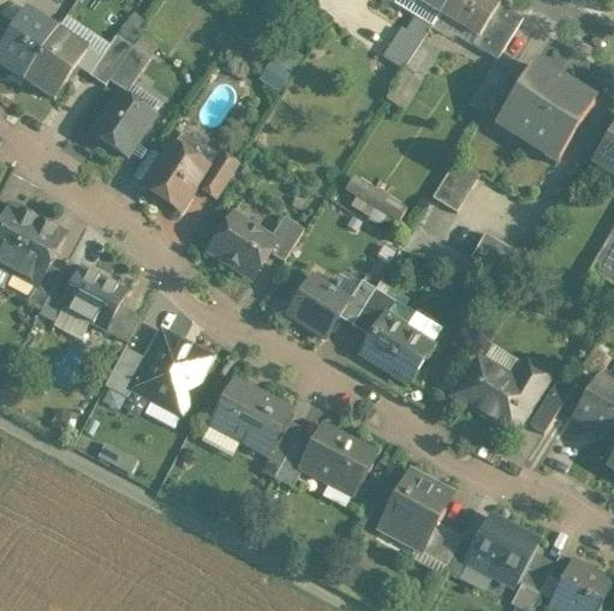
[(0,16),(10,0),(0,0),(0,16)]
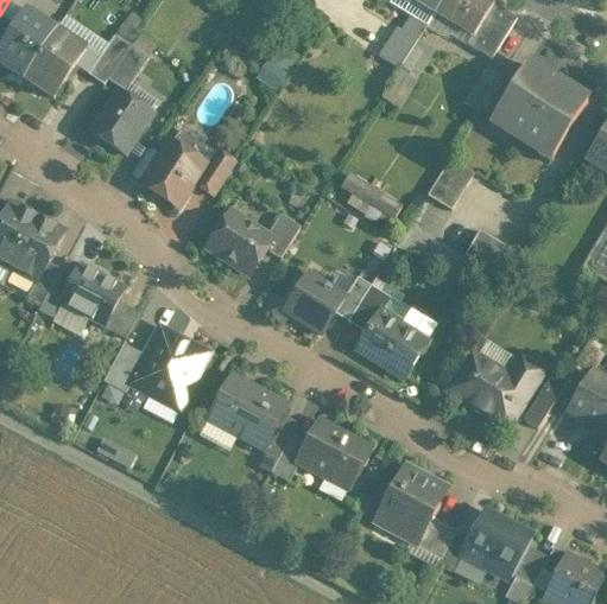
[(416,0),(434,11),(440,0),(416,0)]
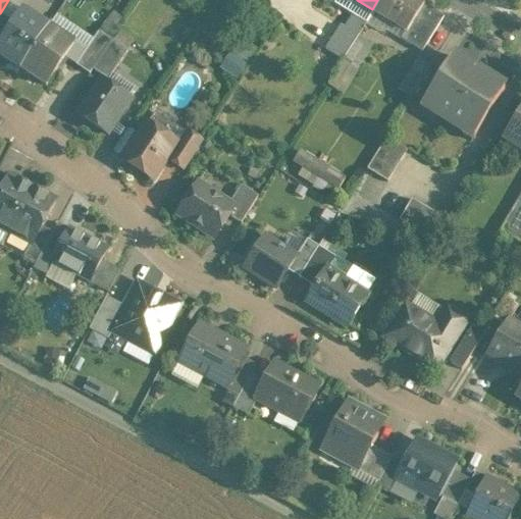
[(422,2),(419,0),(377,0),(372,9),(404,29),(405,30),(422,2)]
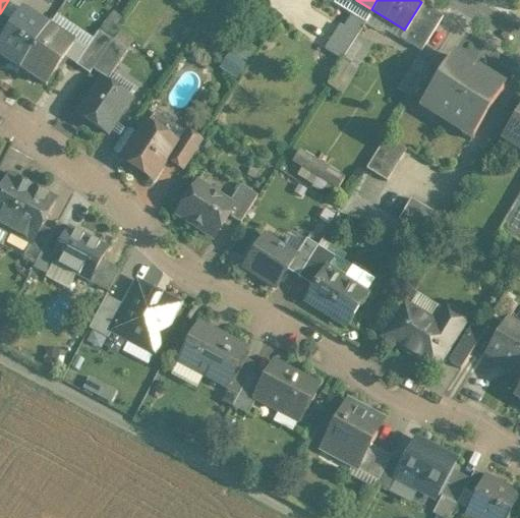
[(421,2),(404,30),(403,29),(399,36),(419,49),(442,14),(421,2)]
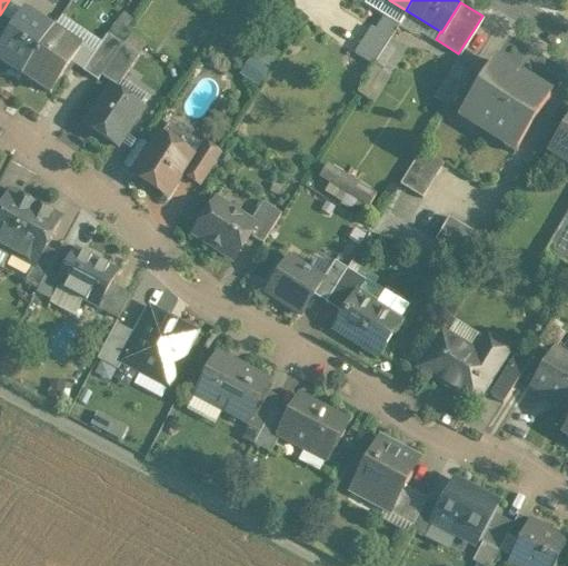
[(22,9),(0,42),(0,58),(21,72),(50,28),(22,9)]
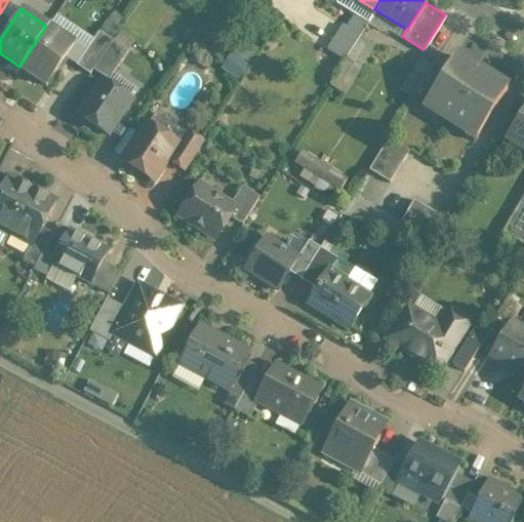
[(354,11),(345,26),(359,34),(360,33),(367,21),(354,11)]
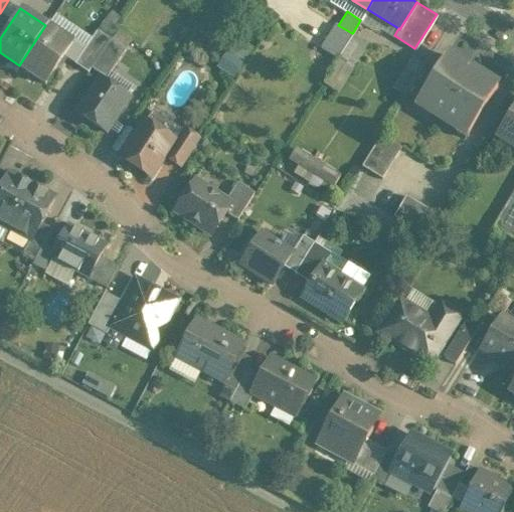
[(338,25),(335,22),(328,32),(346,43),(352,33),(338,25)]
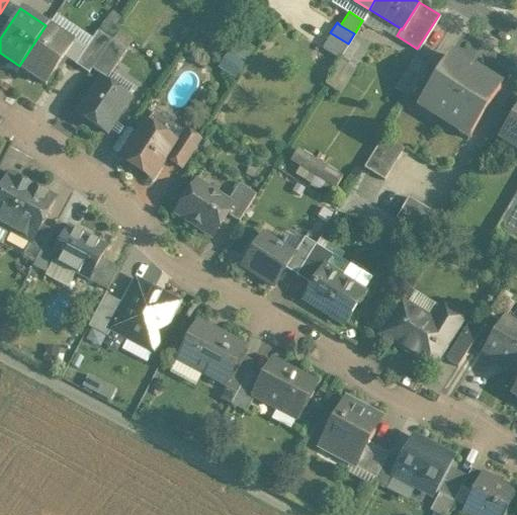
[(46,25),(19,66),(45,82),(72,41),(46,25)]
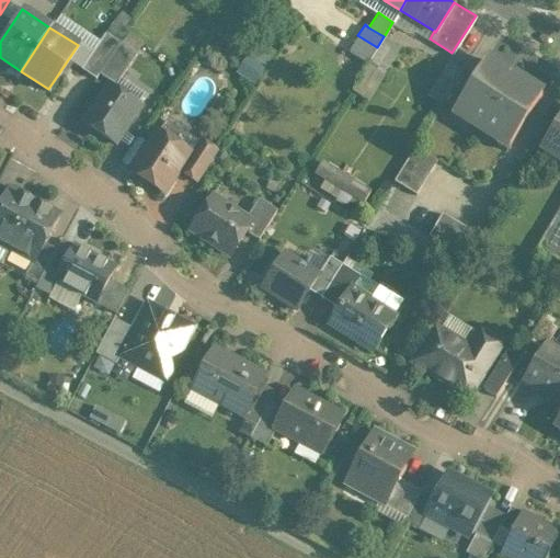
[(104,31),(80,67),(94,77),(99,71),(120,41),(104,31)]
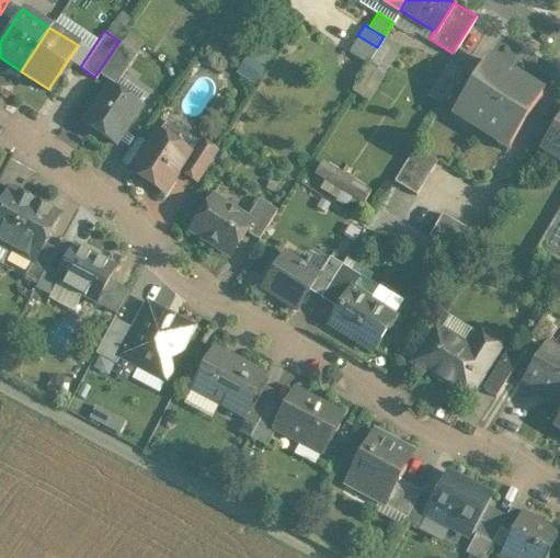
[(377,47),(357,35),(349,50),(367,61),(367,63),(377,47)]
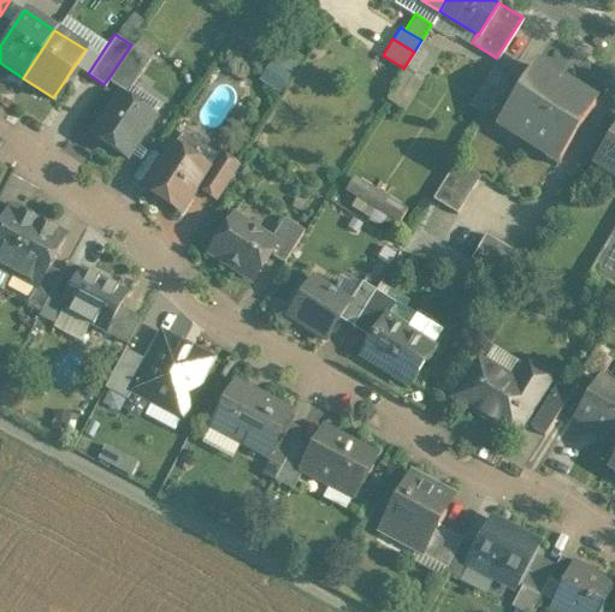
[(439,49),(423,39),(421,40),(414,52),(431,63),(439,49)]
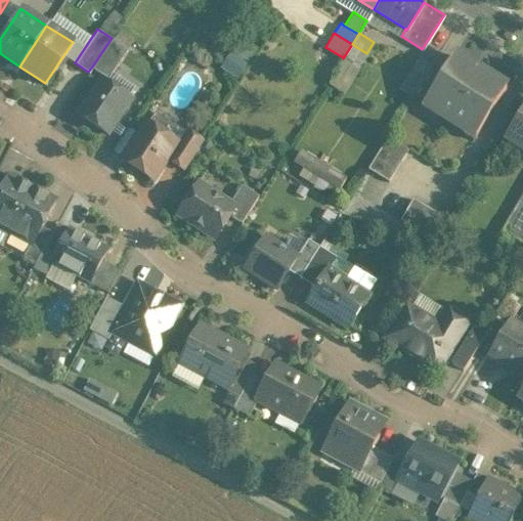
[(112,38),(92,67),(107,78),(127,48),(112,38)]
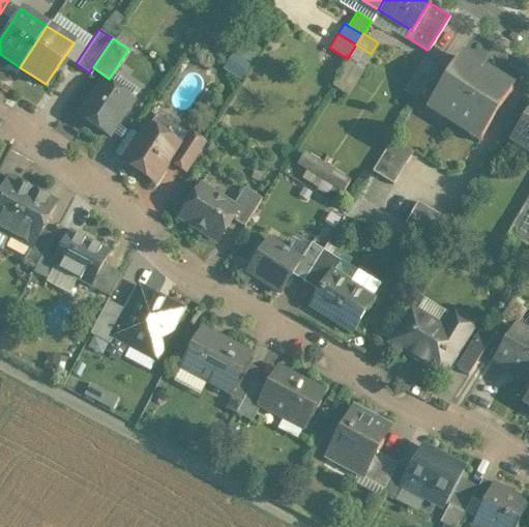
[(371,54),(356,45),(347,59),(347,58),(346,59),(361,68),(371,54)]
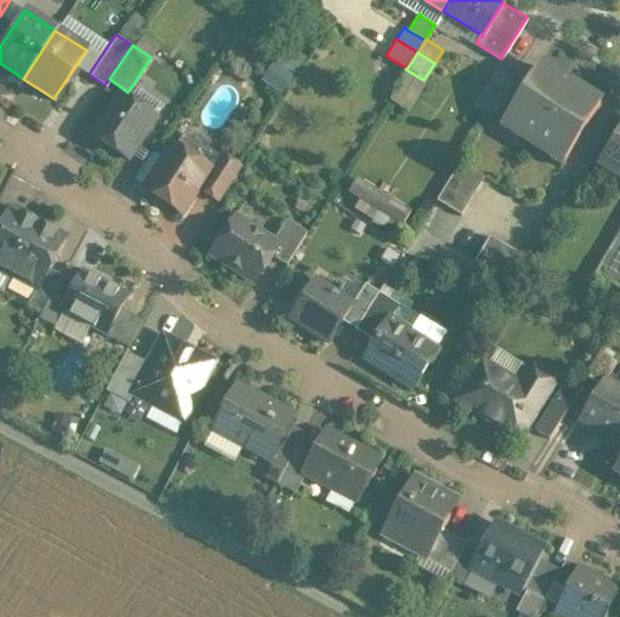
[(536,63),(499,124),(546,153),(547,150),(562,160),(598,102),(569,84),(570,83),(558,74),(557,76),(536,63)]
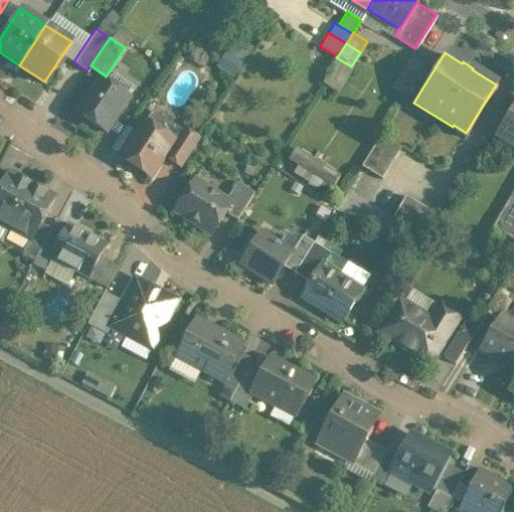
[(414,57),(403,74),(411,79),(422,62),(414,57)]
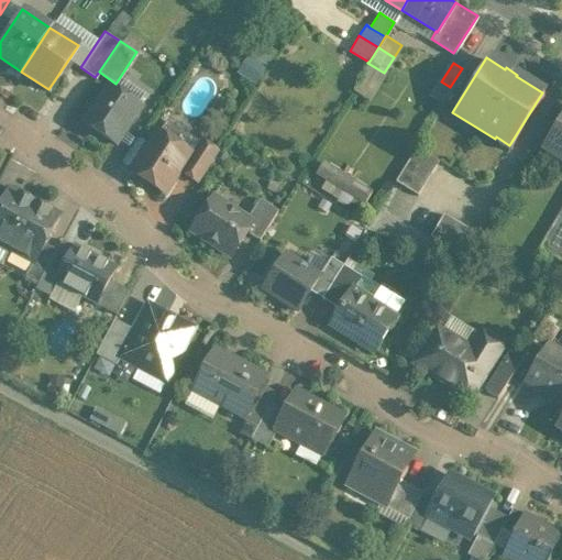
[(140,106),(107,84),(81,120),(114,142),(140,106)]
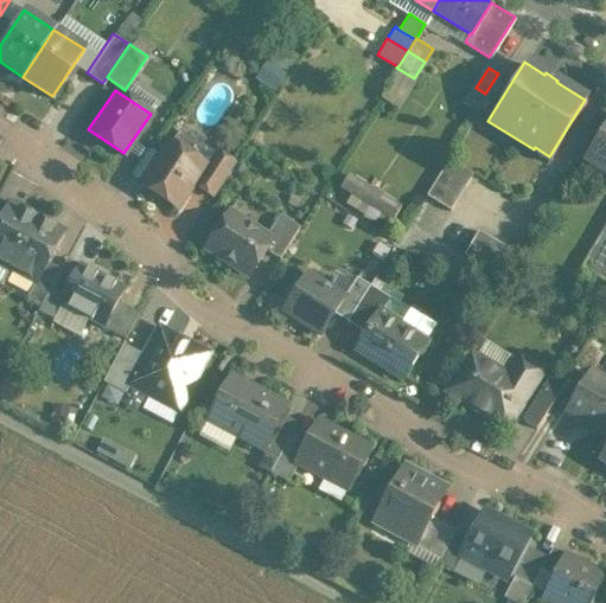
[(605,122),(584,158),(586,159),(589,153),(605,164),(605,122)]
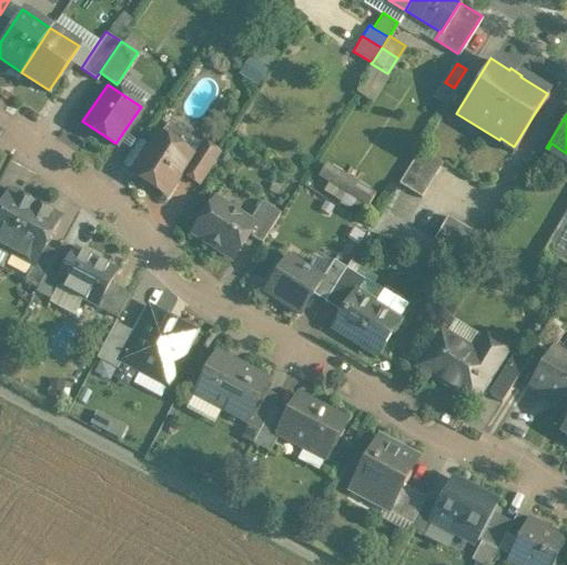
[(190,153),(155,132),(131,171),(164,193),(180,170),(190,153)]
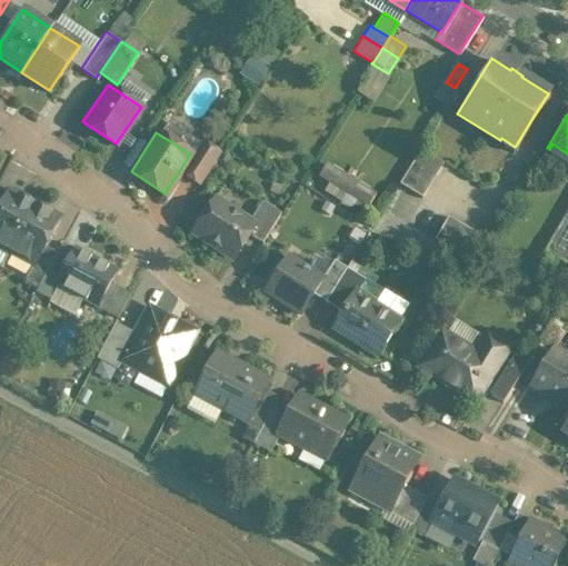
[(202,141),(192,156),(190,154),(180,170),(198,182),(218,152),(202,141)]
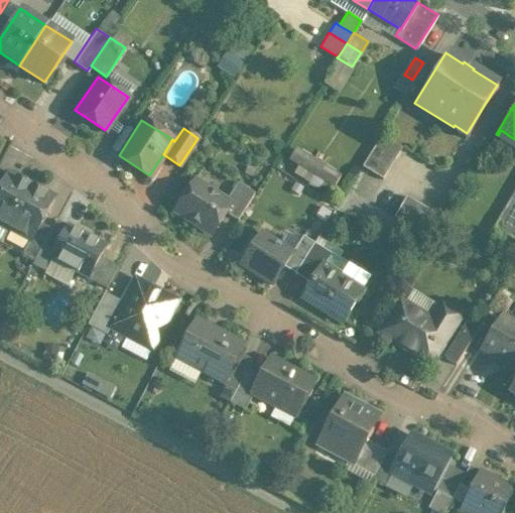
[(401,146),(380,133),(361,165),(382,177),(401,146)]
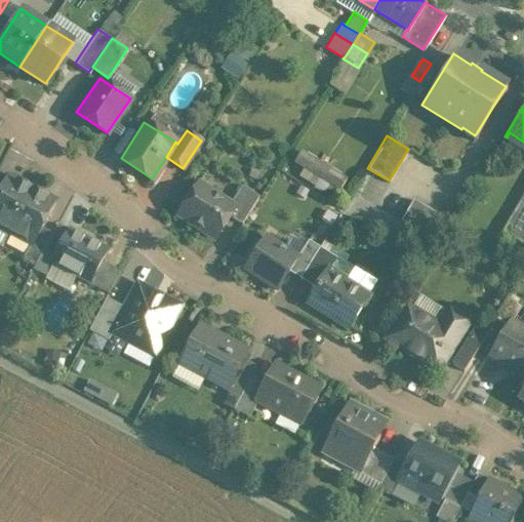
[(292,162),(301,166),(297,174),(337,192),(347,171),(298,149),(292,162)]
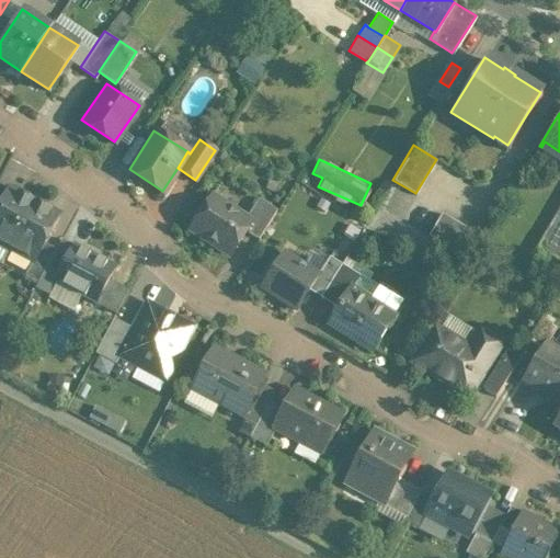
[(33,201),(8,186),(0,201),(0,242),(9,247),(33,201)]
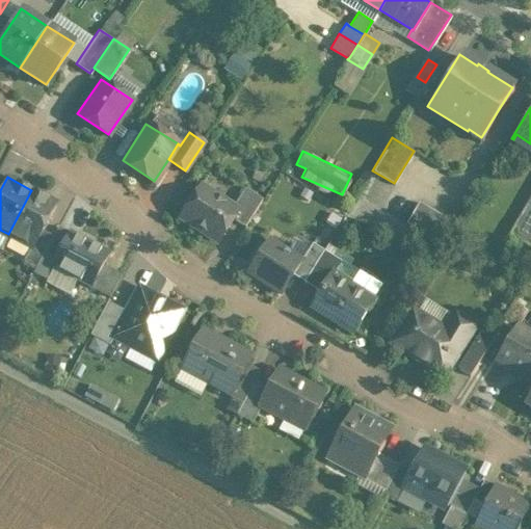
[(232,205),(200,185),(196,189),(193,190),(190,195),(191,199),(188,203),(185,204),(182,208),(183,211),(180,216),(217,241),(233,218),(238,209),(232,205)]
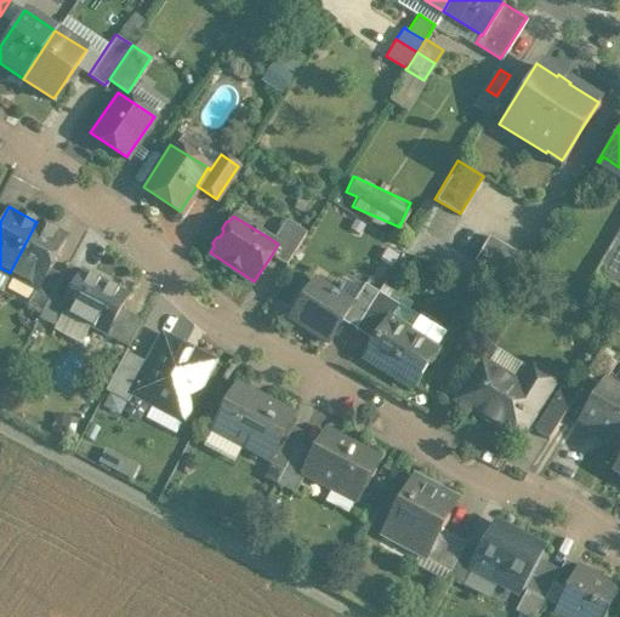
[(285,218),(271,239),(278,244),(272,255),(285,263),(306,230),(285,218)]
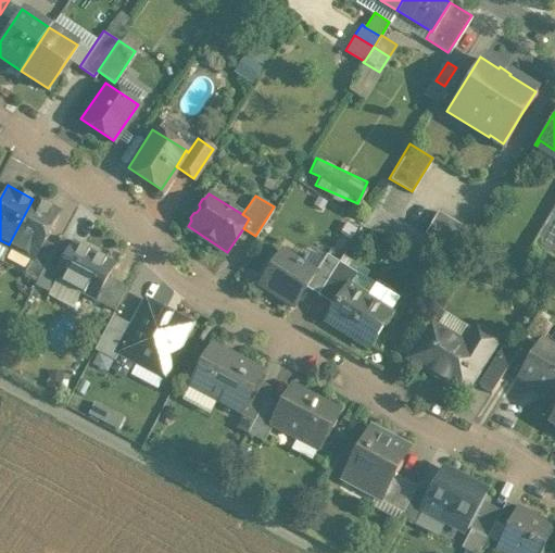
[(33,199),(9,244),(32,256),(34,258),(43,239),(58,212),(33,199)]
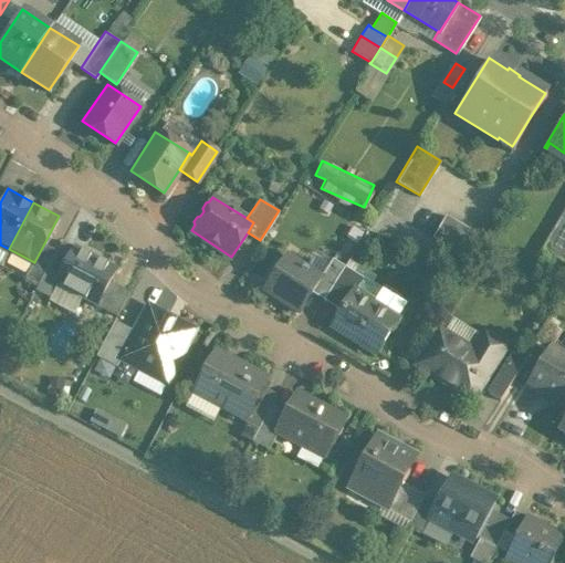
[(564,210),(550,239),(546,237),(540,249),(564,262),(564,210)]
